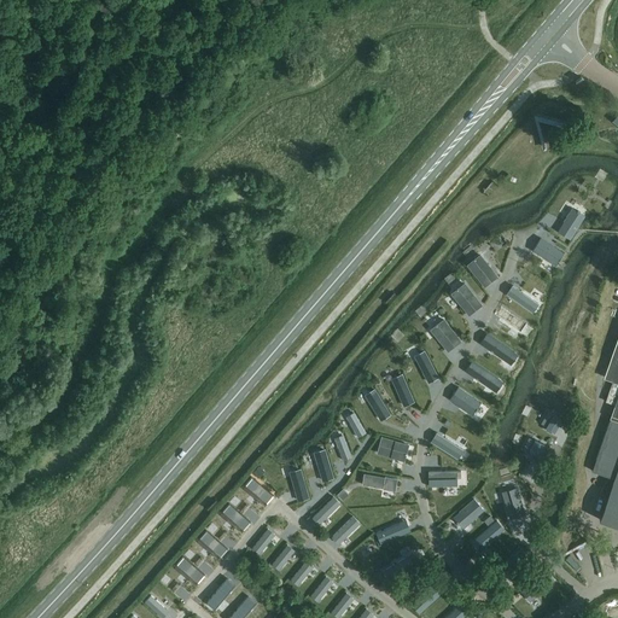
[(571,208),(558,228),(570,237),(584,215),(571,208)]
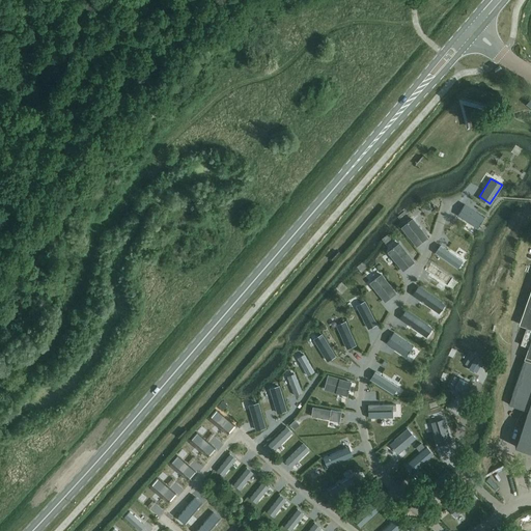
[(465,205),(458,215),(477,226),(483,218),(465,205)]
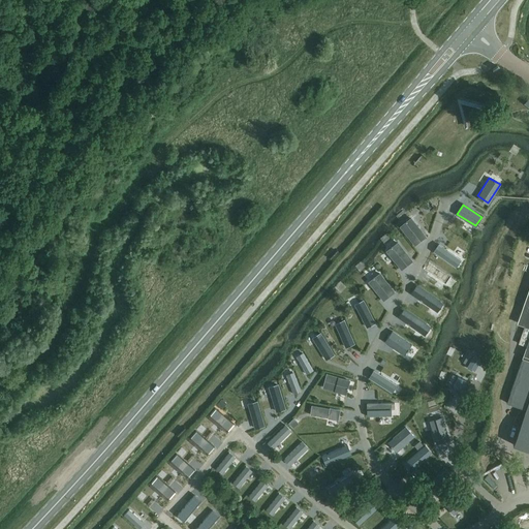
[(411,217),(399,226),(414,246),(427,237),(411,217)]
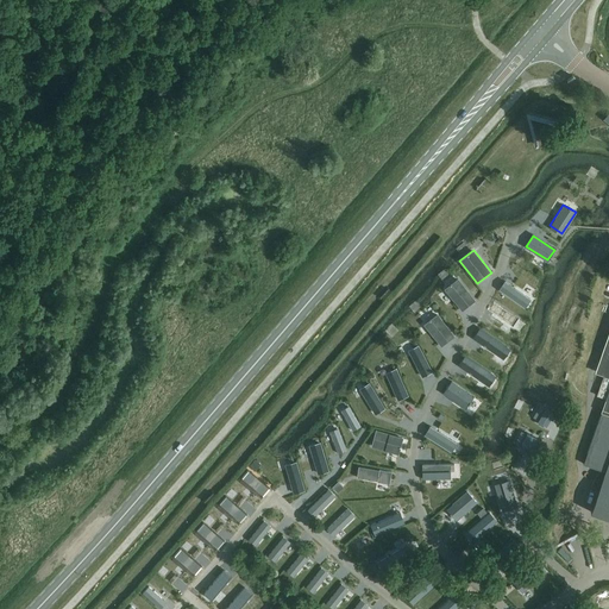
[(458,278),(445,289),(463,311),(475,300),(458,278)]
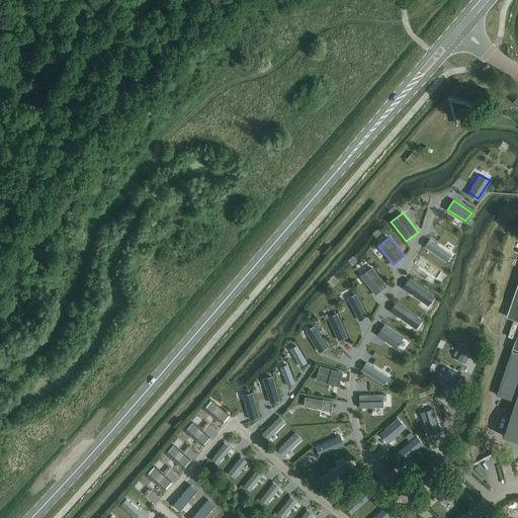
[(429,240),(424,246),(445,260),(449,254),(429,240)]
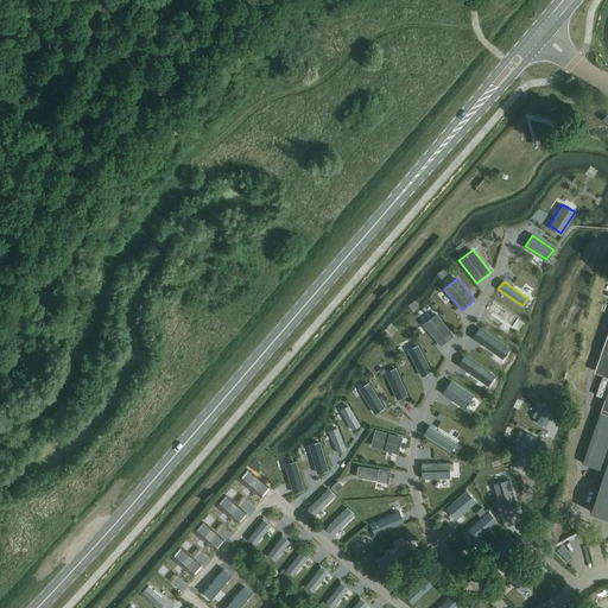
[(492,302),(487,309),(513,327),(517,320),(492,302)]
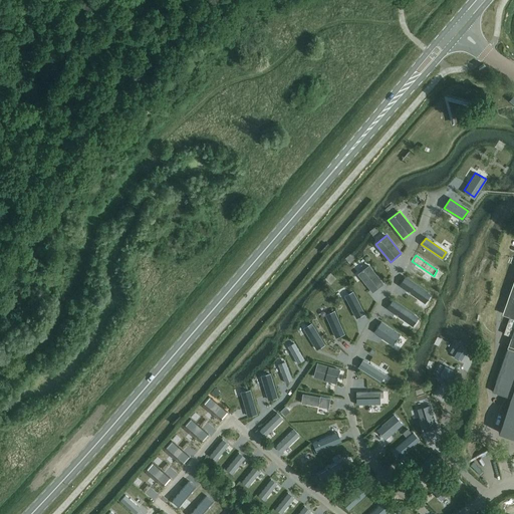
[(369,265),(358,273),(372,292),(383,283),(369,265)]
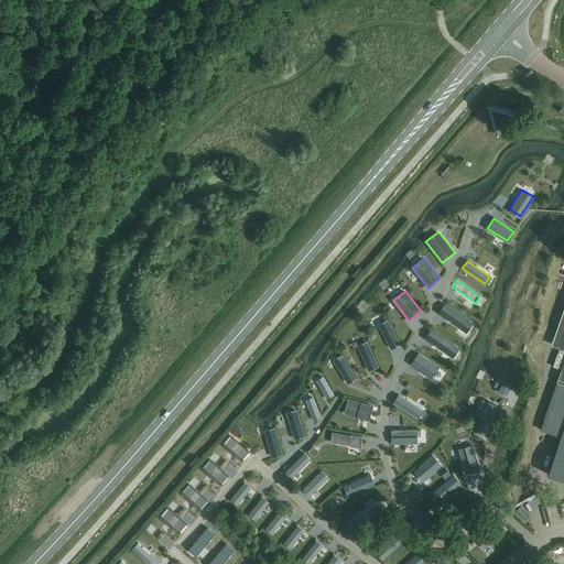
[(444,304),(438,313),(466,332),(470,324),(444,304)]
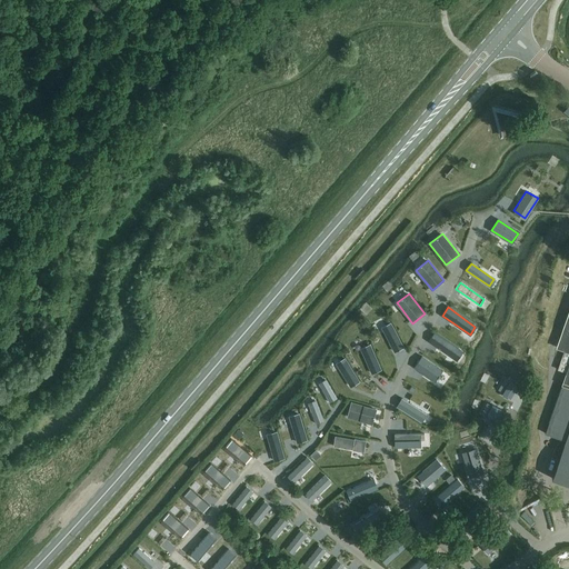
[(568,309),(559,338),(568,340),(568,350),(565,349),(558,370),(566,372),(561,385),(562,385),(545,433),(555,437),(552,445),(562,448),(551,478),(568,483),(568,309)]
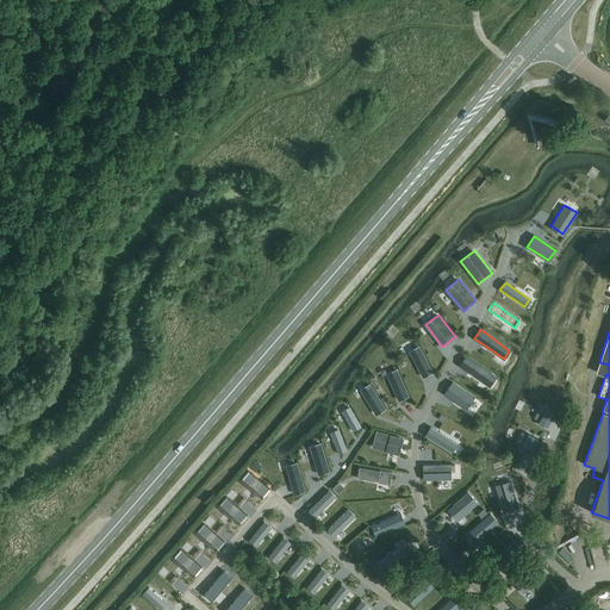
[(419,346),(409,352),(423,378),(434,372),(419,346)]
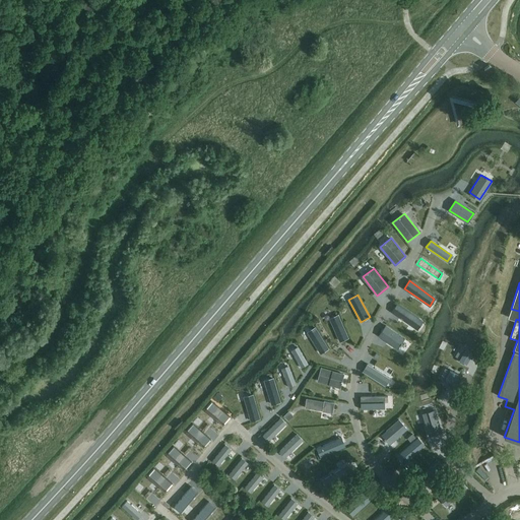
[(397,304),(392,312),(417,329),(423,322),(397,304)]
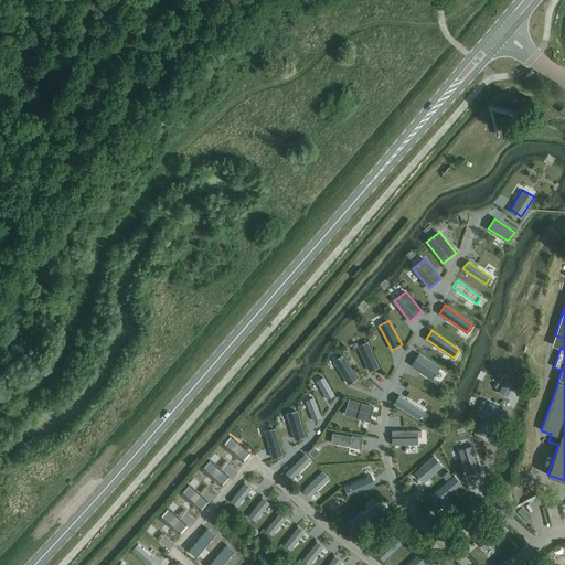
[(524,349),(534,345),(532,337),(521,339),(524,349)]
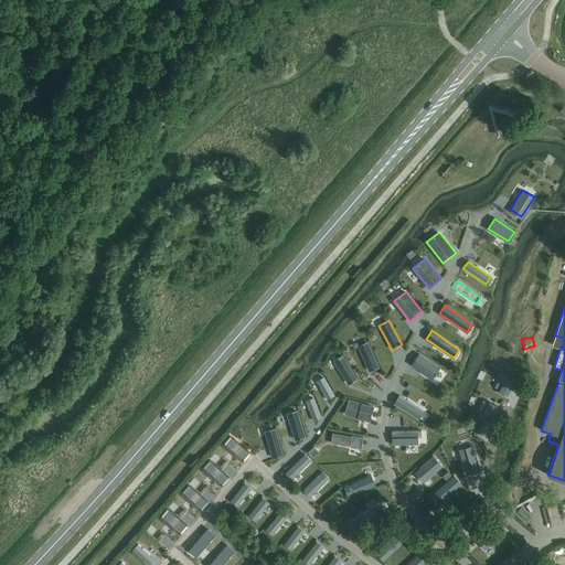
[(368,342),(358,345),(370,371),(379,368),(368,342)]
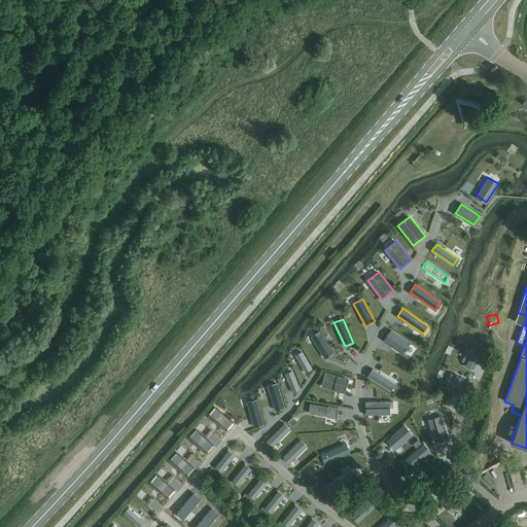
[(320,330),(311,337),(324,358),(334,353),(320,330)]
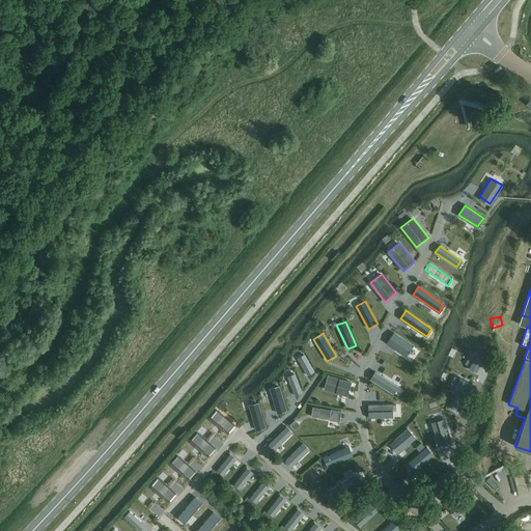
[(393,333),(387,342),(406,356),(412,346),(393,333)]
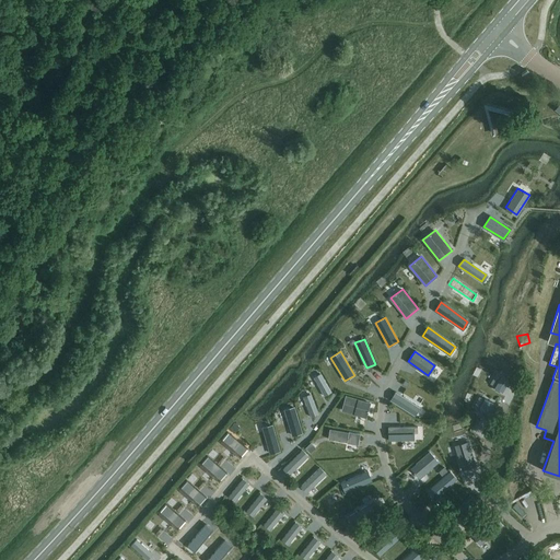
[(322,373),(314,377),(325,396),(331,392),(322,373)]
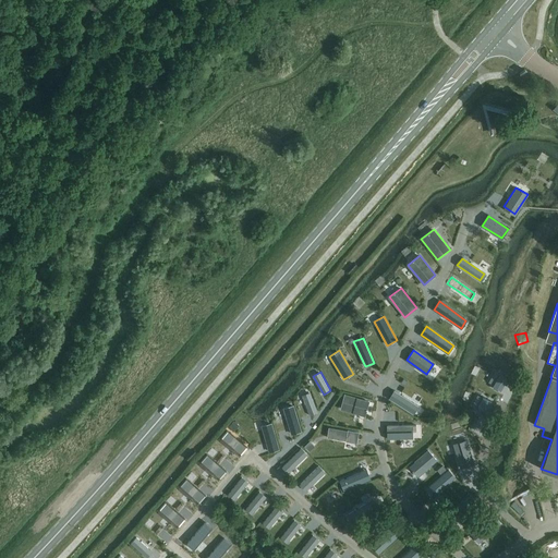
[(493,386),(494,387),(493,388),(497,391),(498,389),(500,390),(505,384),(507,385),(510,379),(508,378),(509,377),(500,373),(499,374),(493,385),(493,386)]
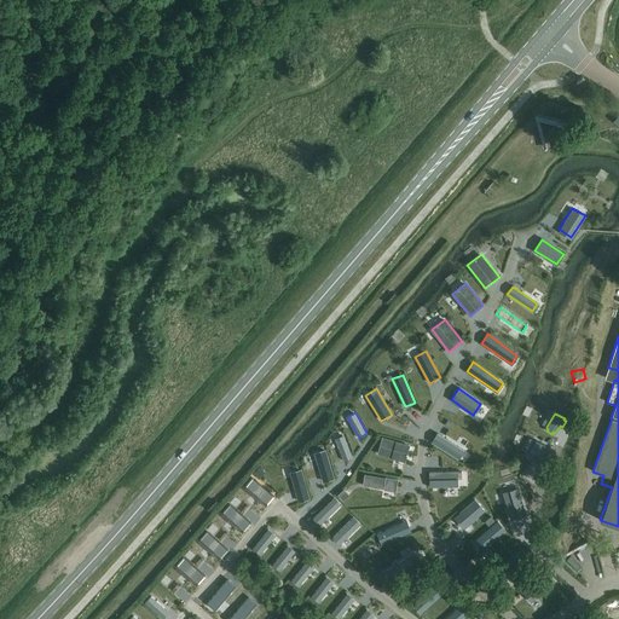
[(438,433),(433,441),(460,460),(466,451),(438,433)]
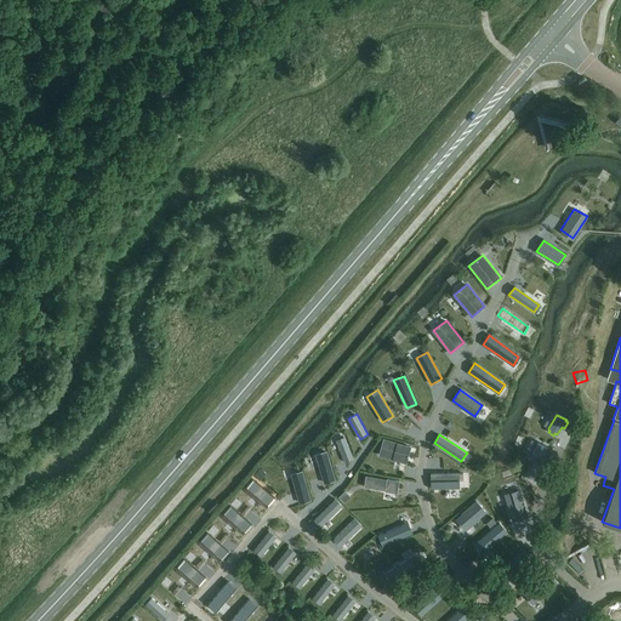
[(345,437),(336,440),(345,462),(353,459),(345,437)]
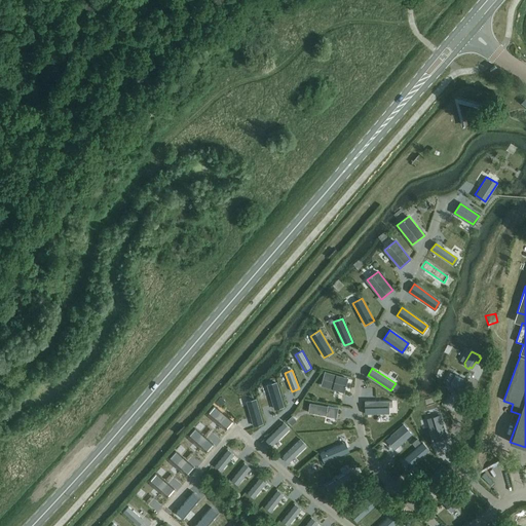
[(475,379),(492,386),(495,377),(479,371),(475,379)]
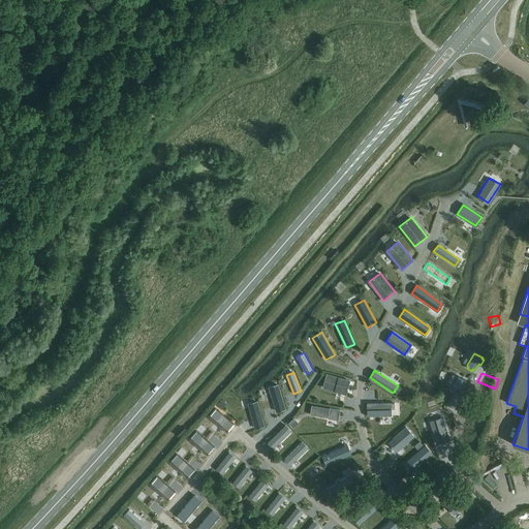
[(350,379),(327,374),(322,387),(346,395),(350,379)]
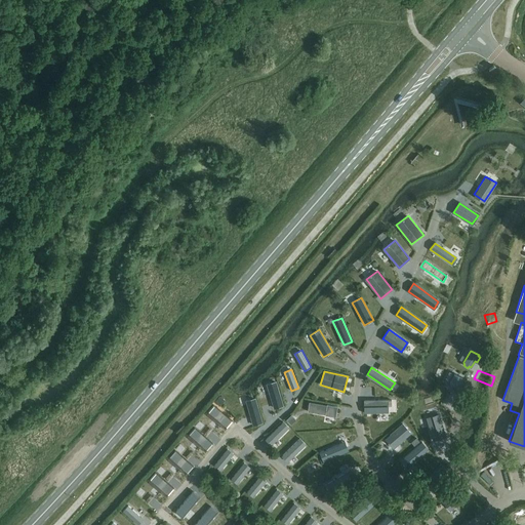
[(462,377),(454,372),(454,373),(448,385),(448,386),(449,387),(448,388),(452,390),(453,389),(455,390),(459,384),(460,385),(463,378),(462,378),(462,377)]
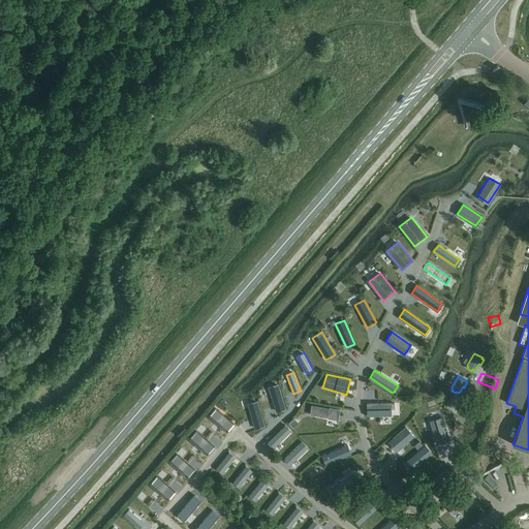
[(278,384),(269,386),(276,412),(286,409),(278,384)]
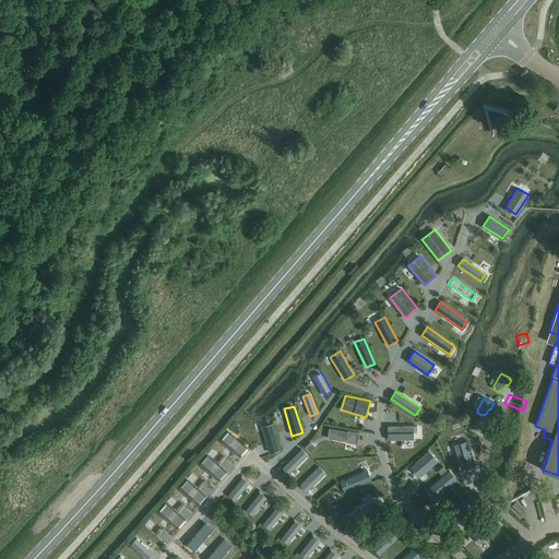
[(272,424),(262,427),(270,453),(280,450),(272,424)]
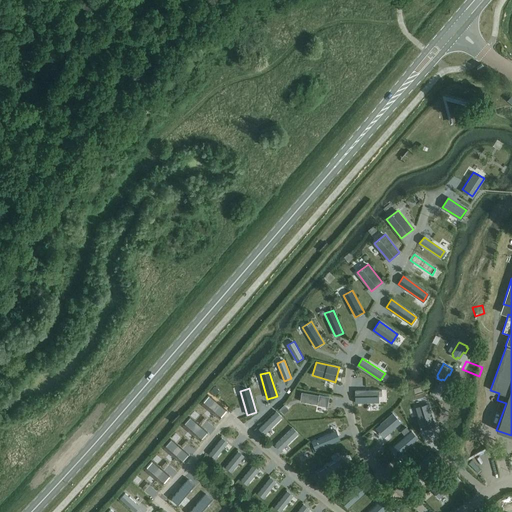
[(471,400),(474,392),(462,388),(459,395),(471,400)]
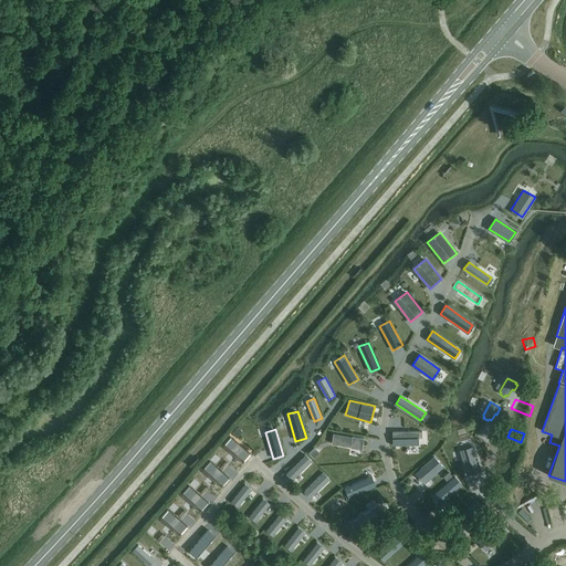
[(419,431),(394,431),(394,446),(420,444),(419,431)]
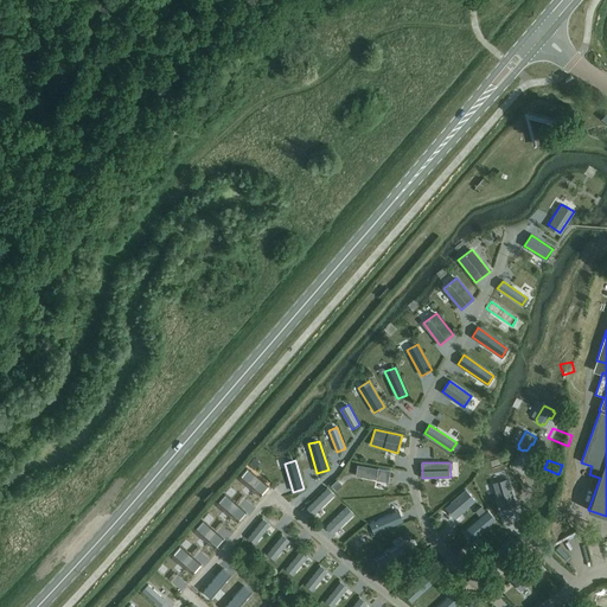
[(358,465),(356,475),(388,481),(389,471),(358,465)]
